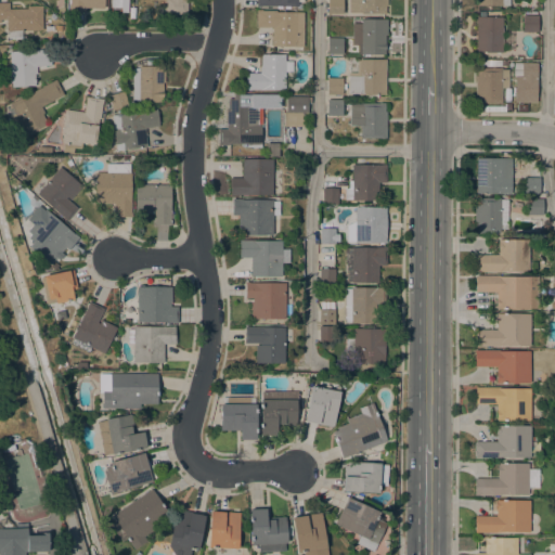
[(104,0),(104,8),(85,8),(85,12),(69,12),(69,3),(68,3),(68,0),(104,0)]
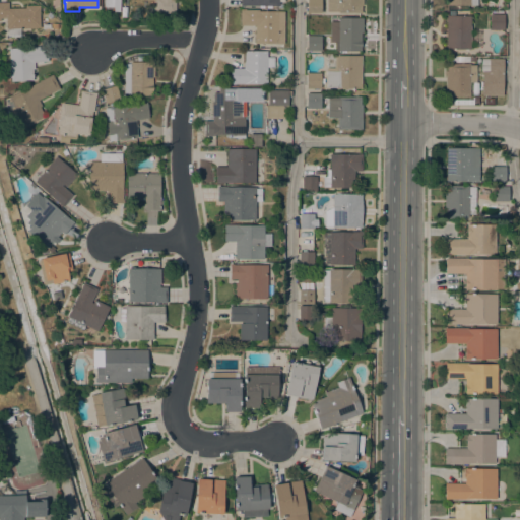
[(104,0),(114,0),(114,8),(104,8),(104,0)]
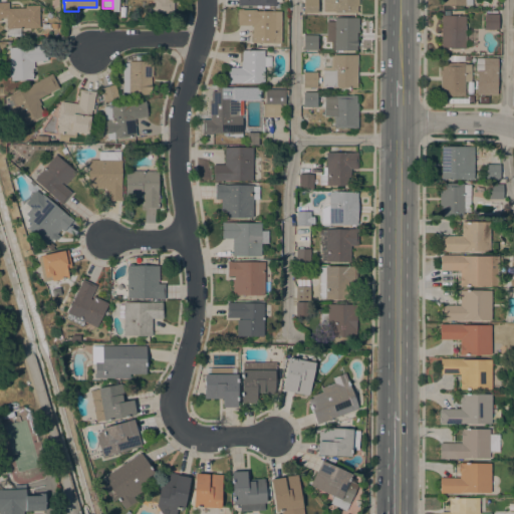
[(154,0),(173,0),(173,13),(154,13),(154,0)]
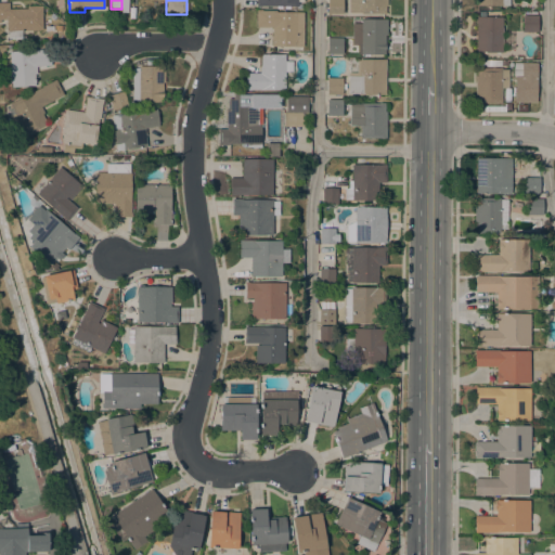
[(344,0),(344,13),(327,13),(327,0),(344,0)]
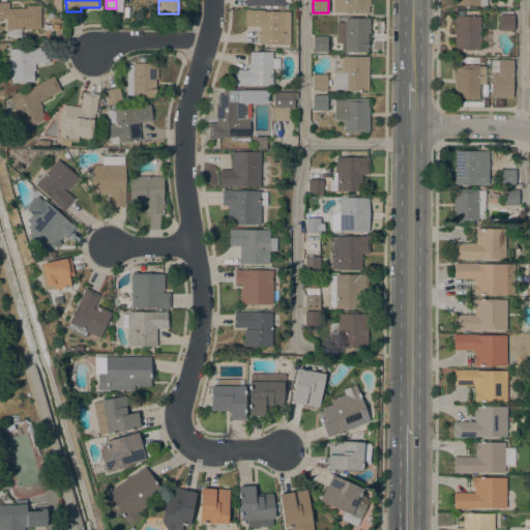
[(333,0),(370,0),(370,5),(367,5),(367,12),(345,12),(345,11),(333,11),(333,0)]
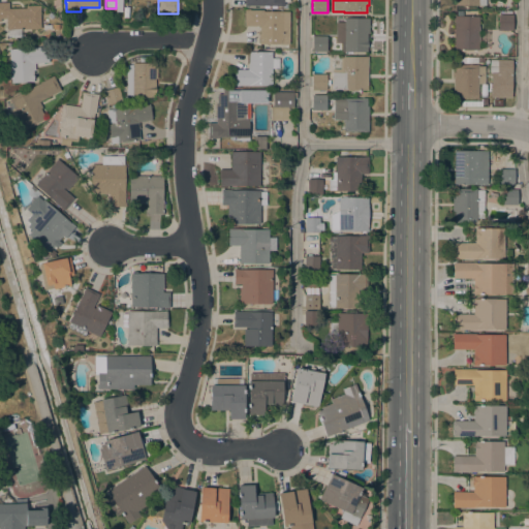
[(0,2),(8,2),(9,8),(26,8),(26,5),(39,5),(41,28),(21,29),(21,37),(8,37),(8,29),(6,29),(6,18),(0,19),(1,21),(0,21),(0,2)]
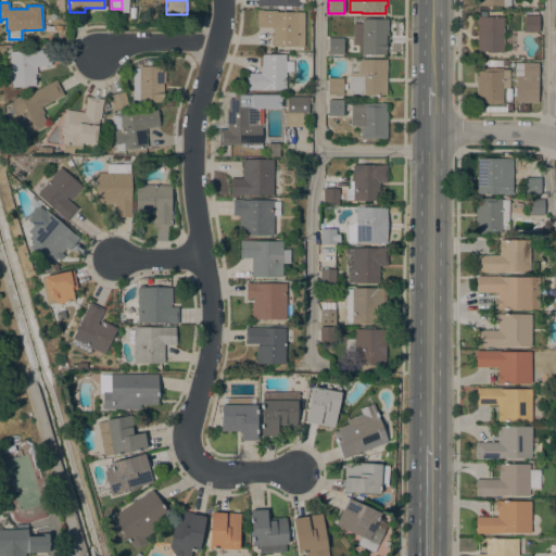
[(303,46),(273,46),(273,27),(256,27),(256,10),(276,10),(276,12),(304,12),(303,46)]
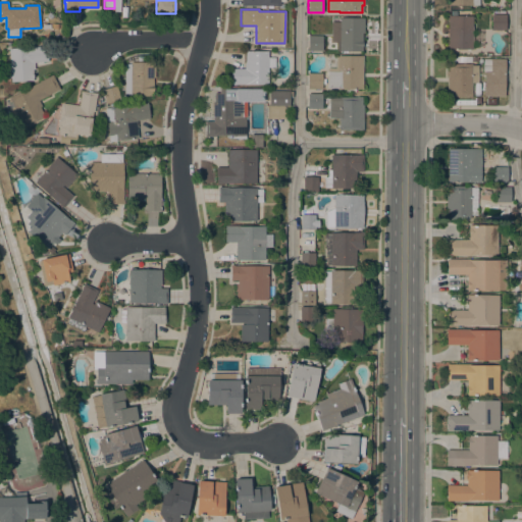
[(448,49),(448,15),(472,15),(472,49),(448,49)]
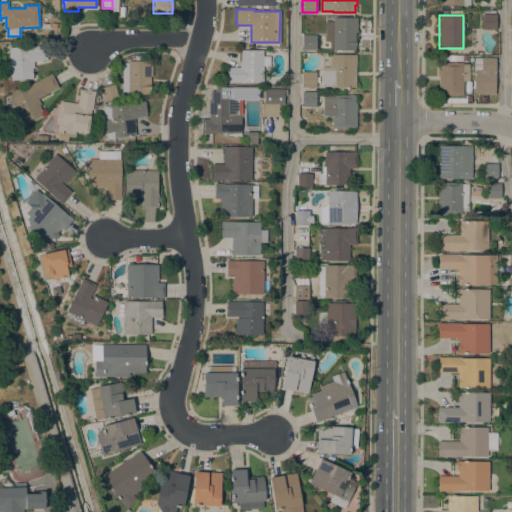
[(333,41),(325,41),(325,21),(333,21),(333,17),(357,17),(357,32),(355,32),(355,50),(333,49),(333,41)]
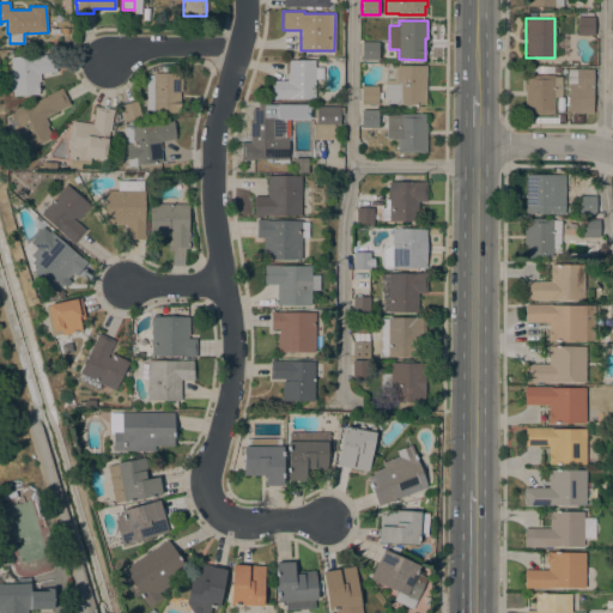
[(577,35),(578,20),(594,22),(594,35),(577,35)]
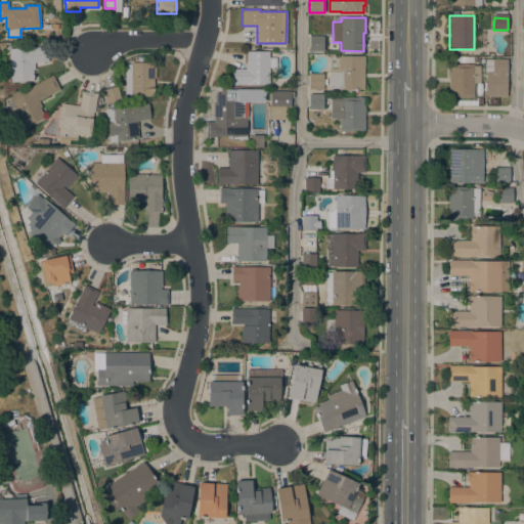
[(309,35),(323,36),(323,51),(309,51),(309,35)]
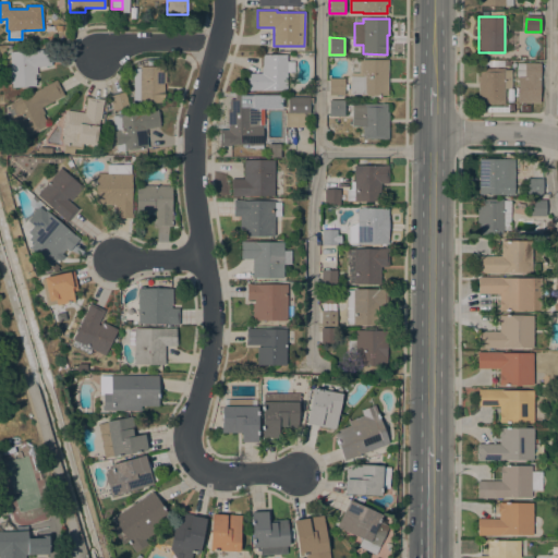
[(11,83),(7,83),(7,71),(10,71),(9,51),(50,49),(51,65),(36,67),(37,74),(35,74),(35,86),(11,87),(11,83)]
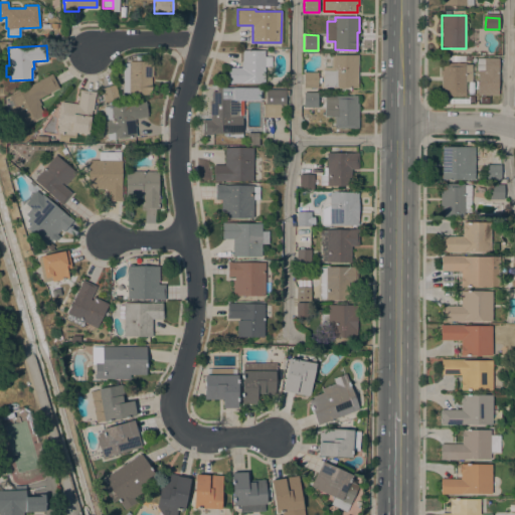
[(265,82),(228,82),(228,67),(241,67),(241,50),(265,50),(265,82)]
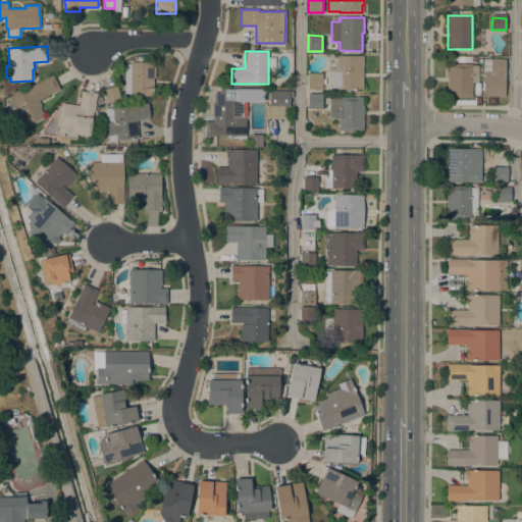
[(337,56),(337,55),(363,55),(362,89),(337,89),(337,88),(327,88),(327,67),(335,67),(335,56),(337,56)]
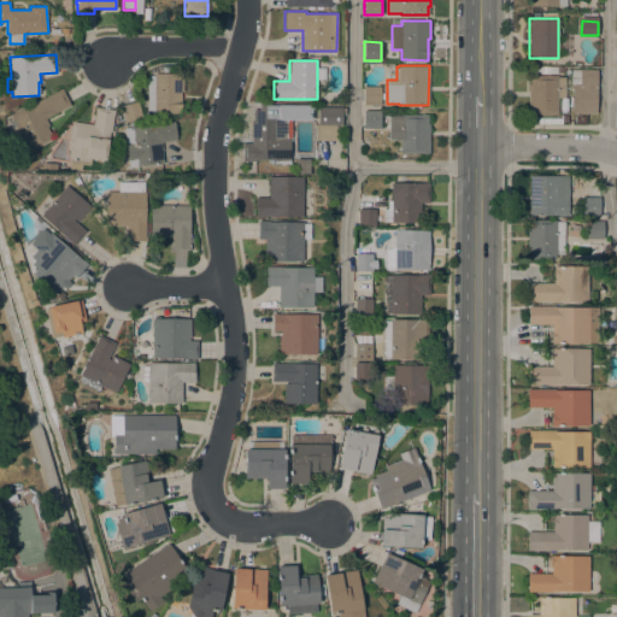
[(597,113),(573,113),(573,84),(571,84),(571,68),(597,69),(597,70),(597,113)]
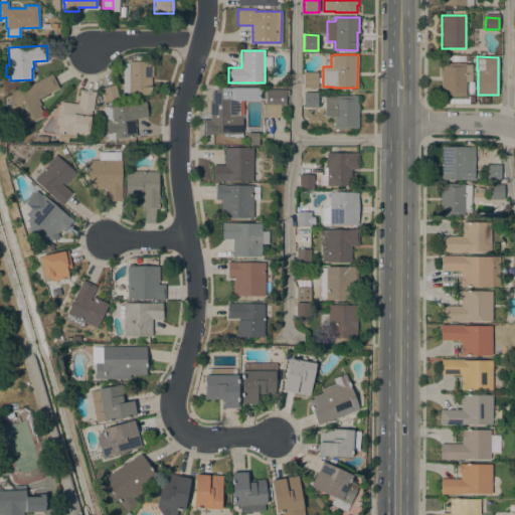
[(129,93),(123,92),(123,63),(129,62),(129,61),(153,61),(153,76),(151,76),(151,95),(129,94),(129,93)]
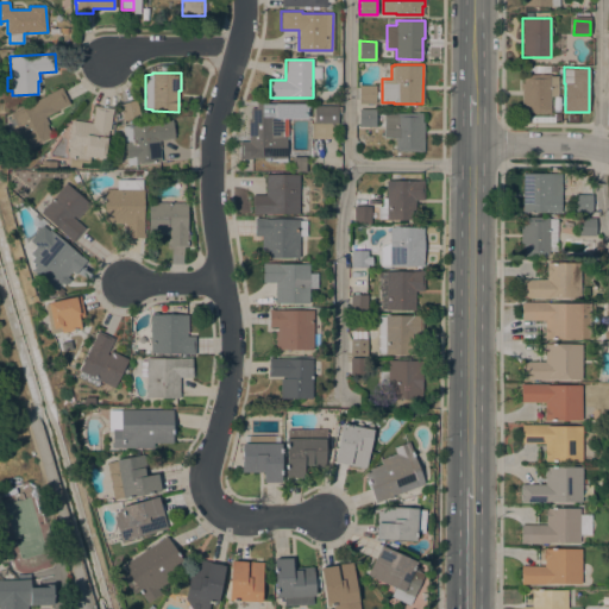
[(521,112),(522,82),(523,82),(523,74),(550,75),(550,76),(557,76),(557,95),(551,95),(550,113),(521,112)]
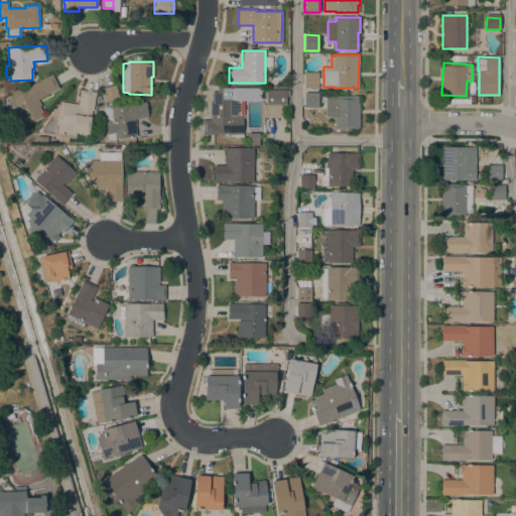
[(318,73),(318,88),(303,88),(304,72),(318,73)]
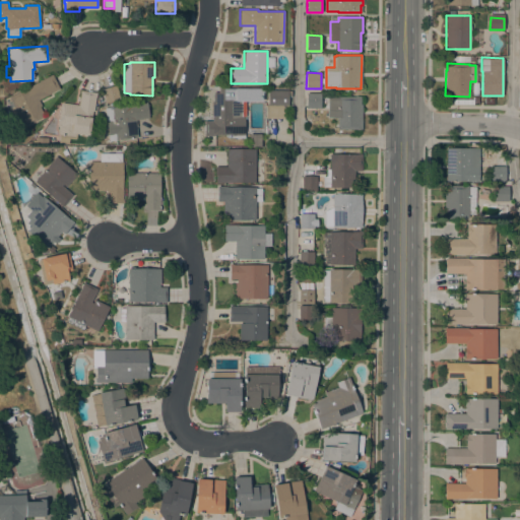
[(9,96),(53,74),(60,88),(38,100),(41,106),(40,106),(45,116),(24,127),(23,125),(21,125),(19,121),(16,122),(5,101),(9,98),(9,96)]
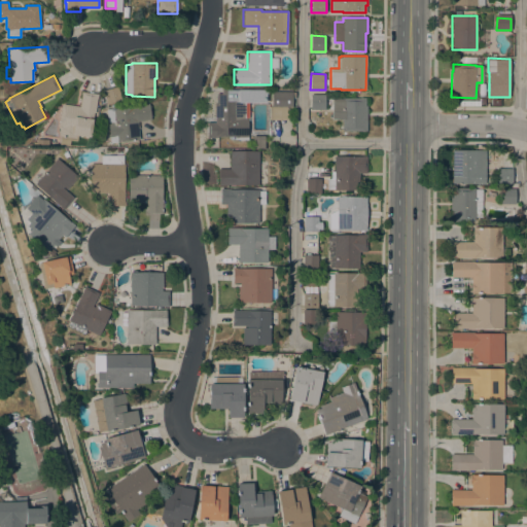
[(103,91),(117,86),(121,101),(107,105),(103,91)]
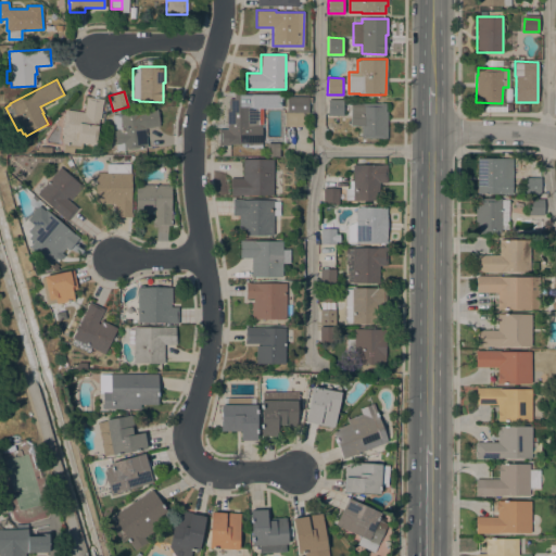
[(282,95),(282,98),(280,98),(280,108),(258,108),(258,124),(261,124),(261,148),(241,147),(241,143),(230,143),(230,144),(218,144),(218,129),(227,129),(227,124),(226,124),(226,108),(228,108),(228,99),(234,99),(234,95),(282,95)]
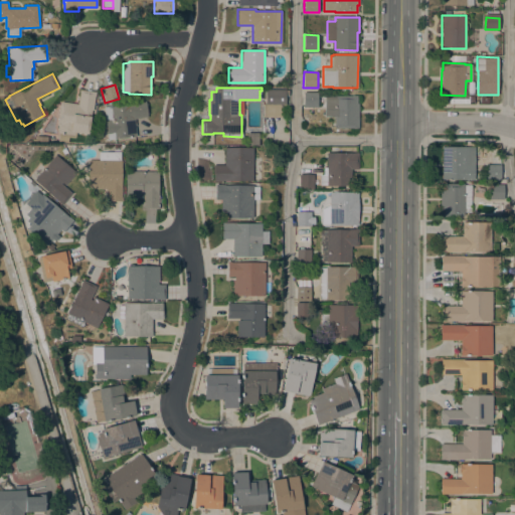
[(59,133),(57,133),(58,125),(57,125),(60,103),(61,103),(61,102),(77,104),(79,90),(96,92),(90,134),(75,132),(75,138),(68,137),(67,142),(58,141),(59,133)]
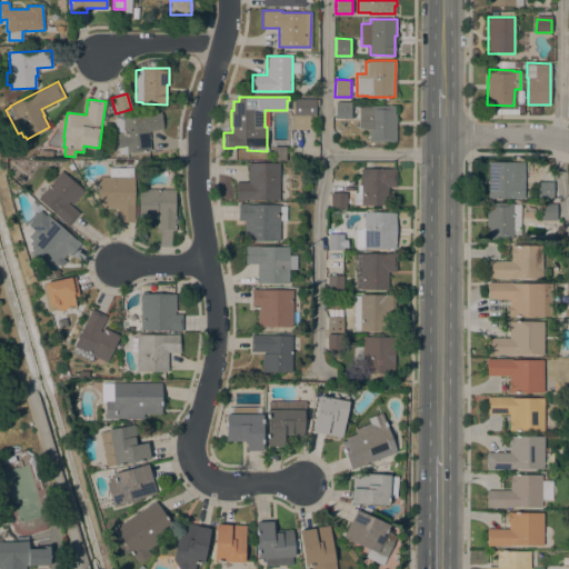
[(318,99),(318,106),(316,106),(316,118),(312,118),(312,129),(291,129),(291,115),(293,115),(293,99),(318,99)]
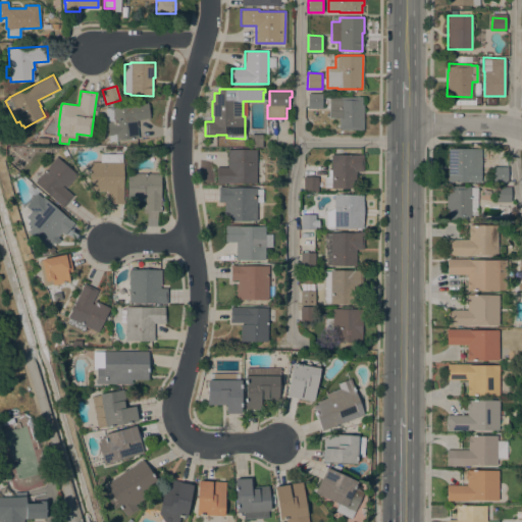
[(322,93),(322,108),(308,108),(308,93),(322,93)]
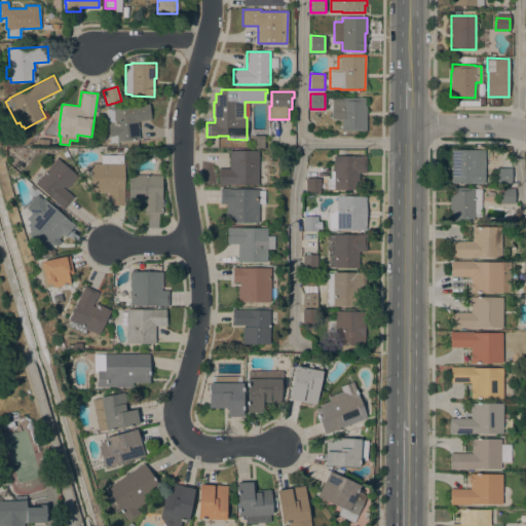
[(366,130),(341,130),(341,119),(331,119),(332,98),(342,98),(365,98),(365,105),(366,105),(366,130)]
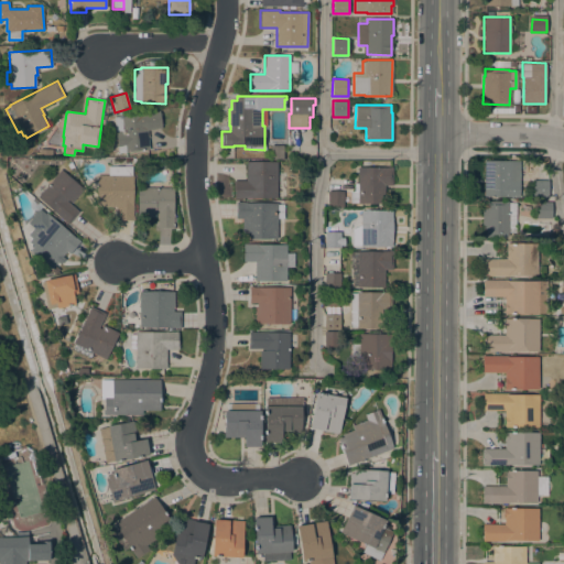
[(114,117),(160,110),(160,114),(161,114),(162,125),(161,125),(162,128),(147,130),(150,149),(118,153),(114,117)]
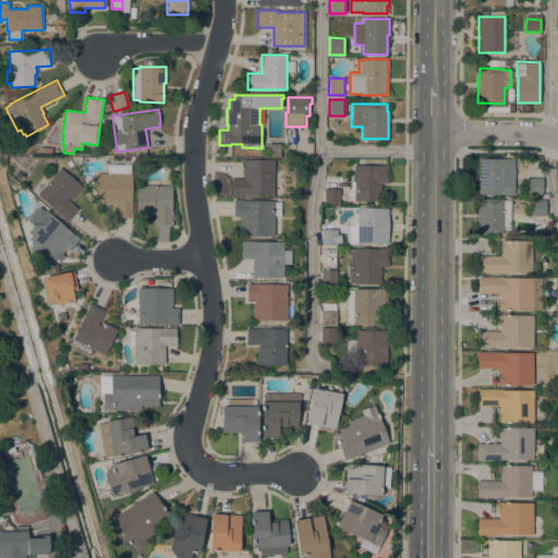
[(280,143),(280,157),(268,157),(268,143),(280,143)]
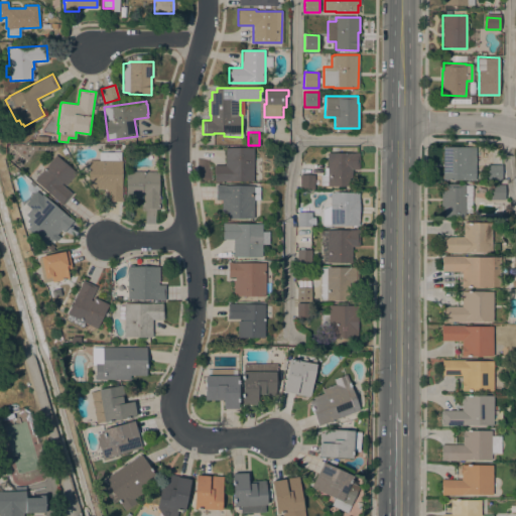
[(443,146),(476,147),(475,179),(442,179),(443,146)]
